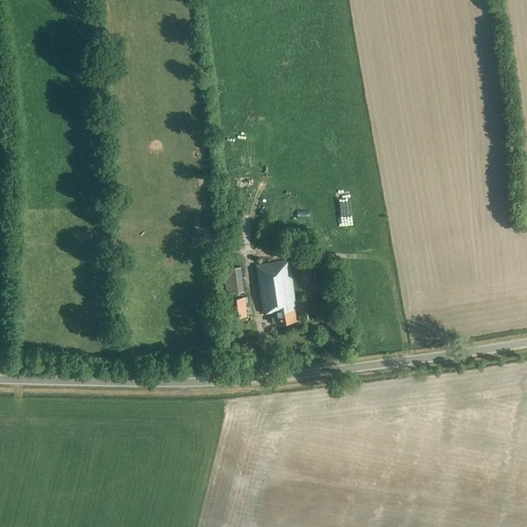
[(279,127),(286,124),(281,111),(274,114),(279,127)]
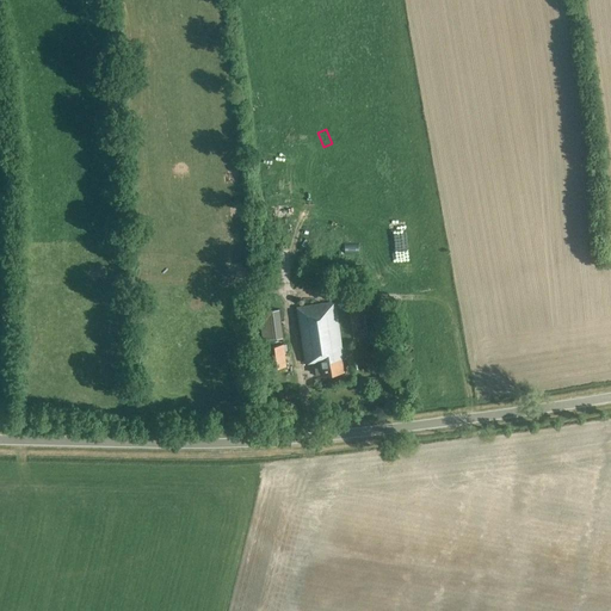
[(334,301),(296,307),(306,363),(314,362),(316,376),(345,371),(334,301)]
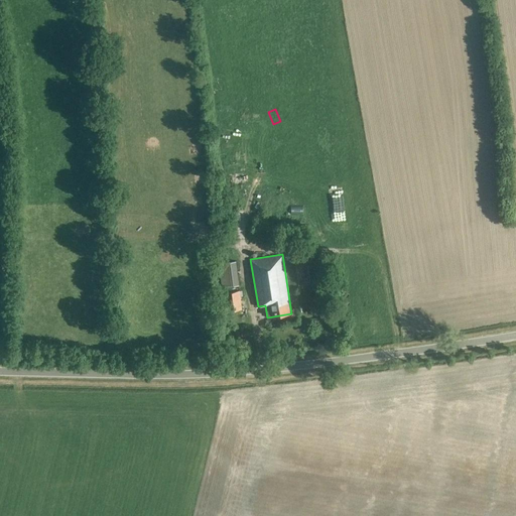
[(235,260),(219,262),(222,287),(238,285),(235,260)]
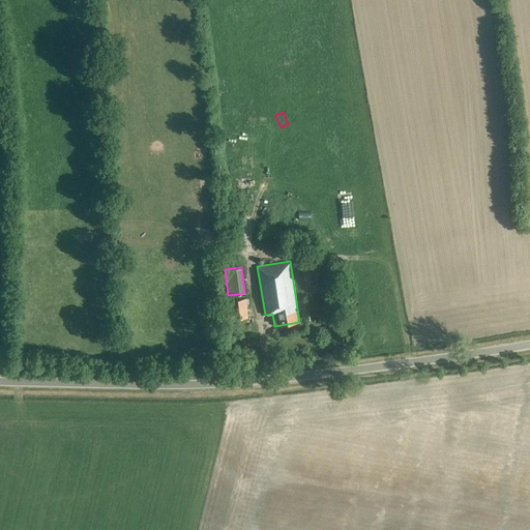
[(260,314),(257,293),(249,294),(252,315),(260,314)]
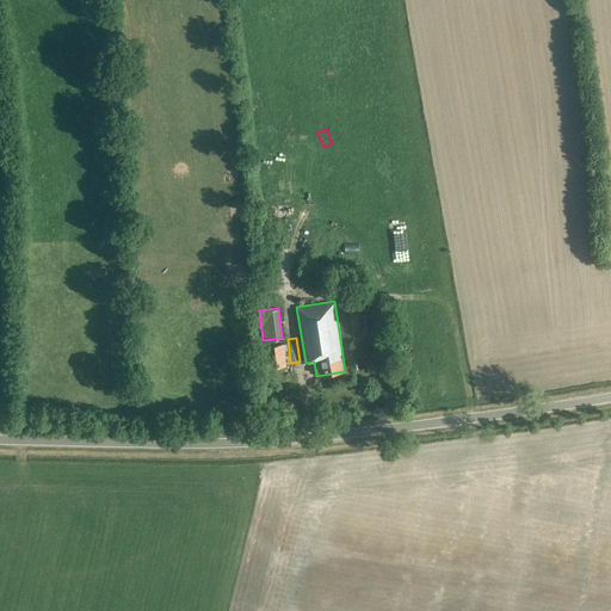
[(265,346),(269,368),(285,366),(283,344),(265,346)]
